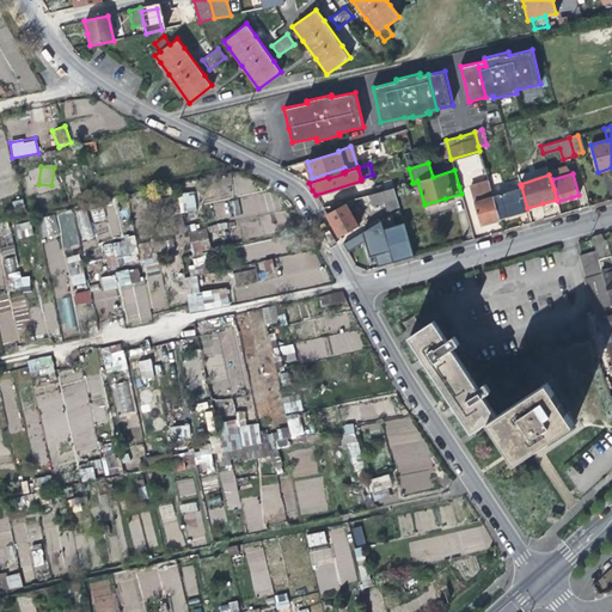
[(490,221),(500,219),(493,195),(488,179),(471,184),(475,201),(473,201),(479,225),(490,221)]
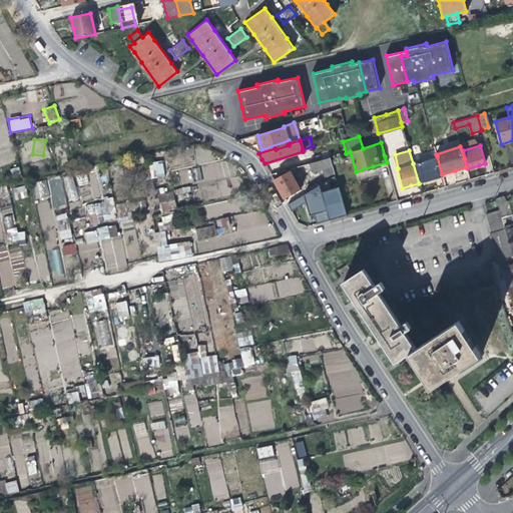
[(311,171),(322,168),(332,165),(329,156),(308,162),(311,171)]
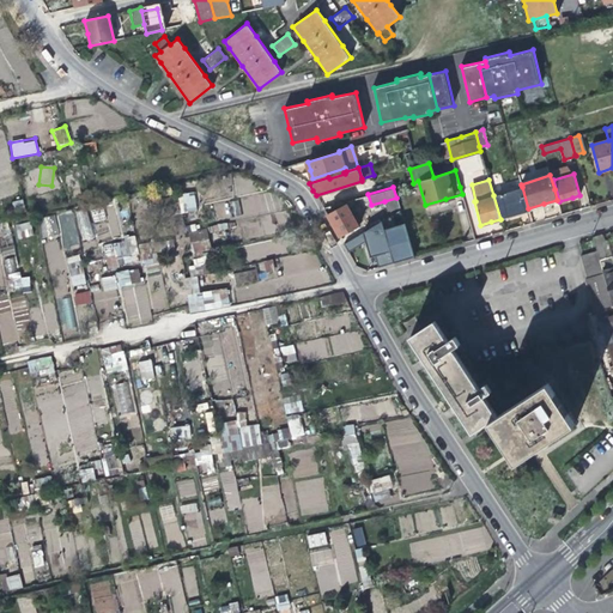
[(522,187),(493,195),(501,219),(515,214),(528,211),(528,208),(522,187)]
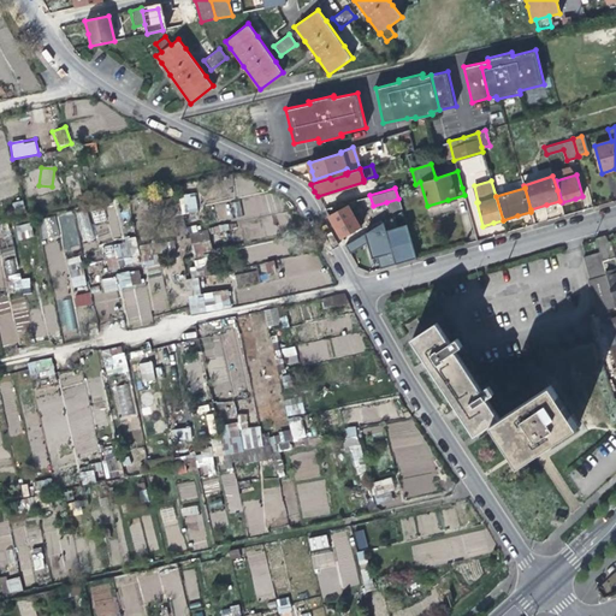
[(182,214),(197,212),(195,194),(179,195),(182,214)]
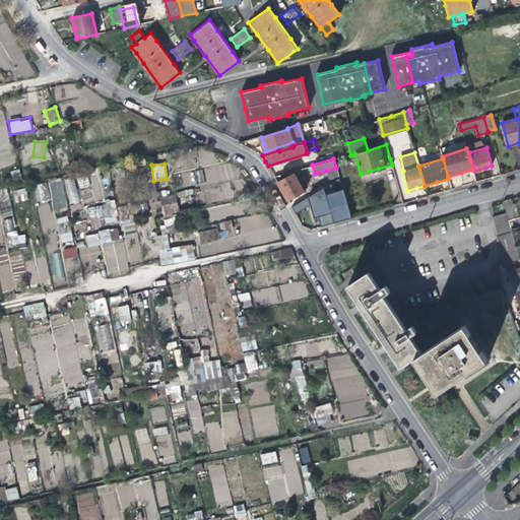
[(338,175),(336,168),(326,171),(328,178),(338,175)]
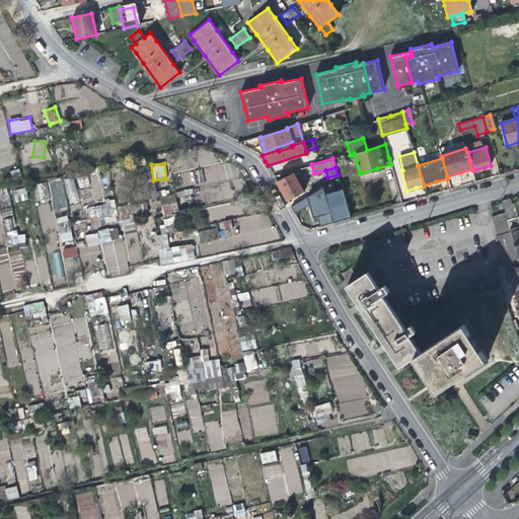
[(195,170),(197,182),(204,181),(202,169),(195,170)]
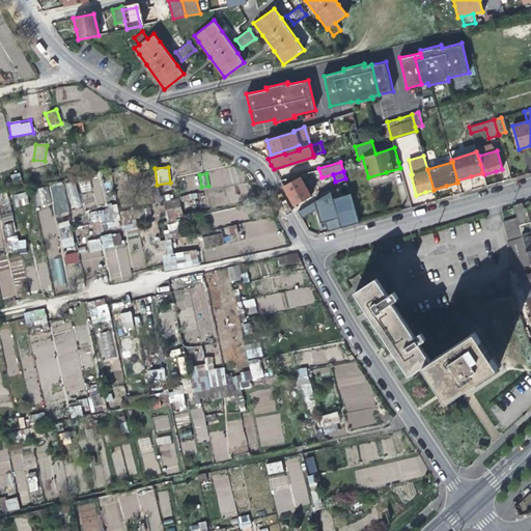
[(299,174),(279,179),(287,193),(295,204),(310,194),(299,174)]
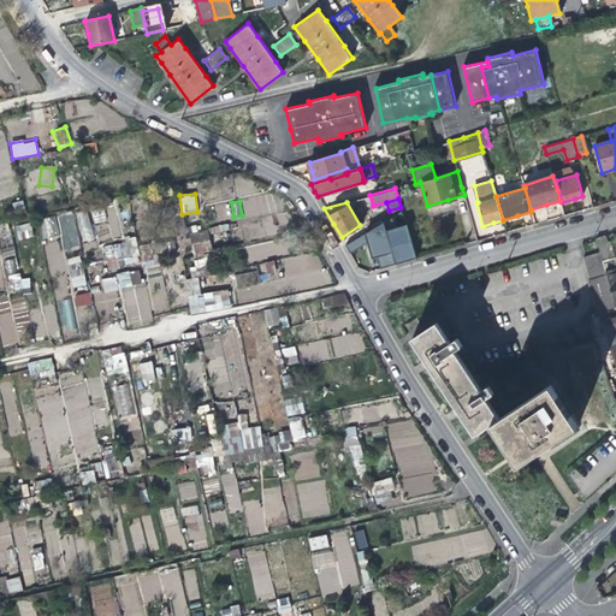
[(107,235),(119,234),(118,207),(93,208),(93,223),(106,221),(107,235)]
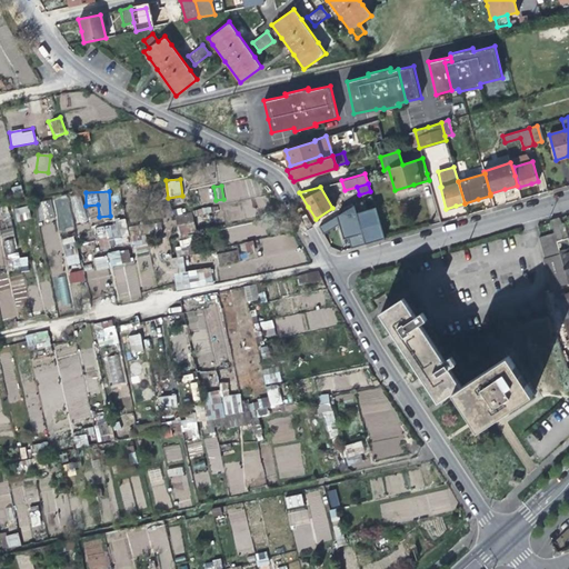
[(73,196),(77,222),(86,221),(82,195),(73,196)]
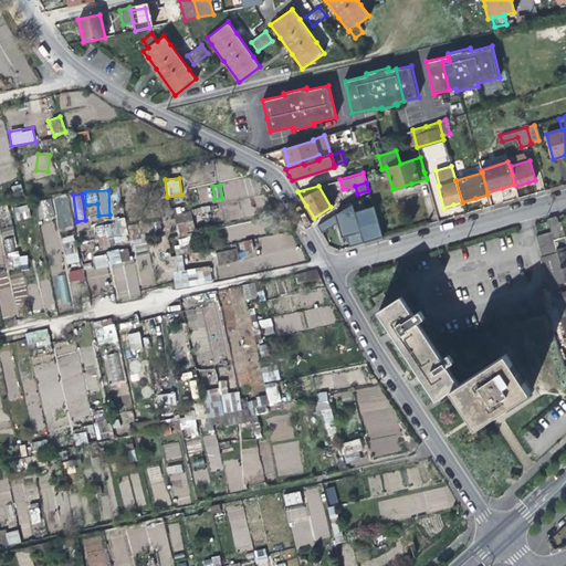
[(56,230),(72,229),(70,197),(54,197),(56,230)]
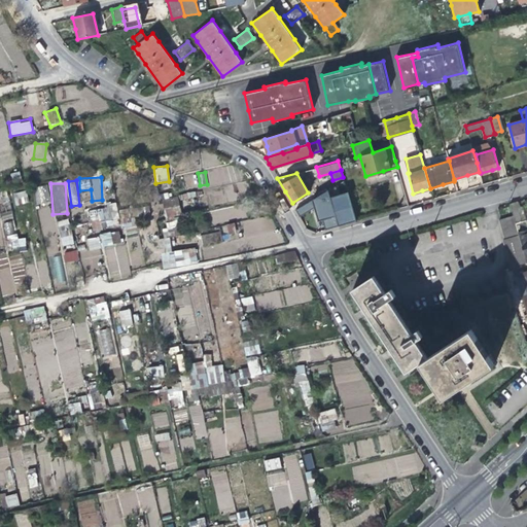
[(39,186),(41,202),(50,201),(49,185),(39,186)]
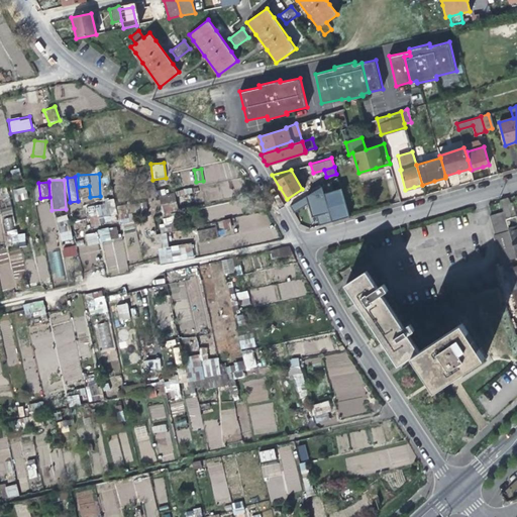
[(321,186),(290,205),(294,211),(308,203),(309,202),(310,205),(308,206),(310,210),(311,216),(316,215),(318,224),(331,221),(321,186)]
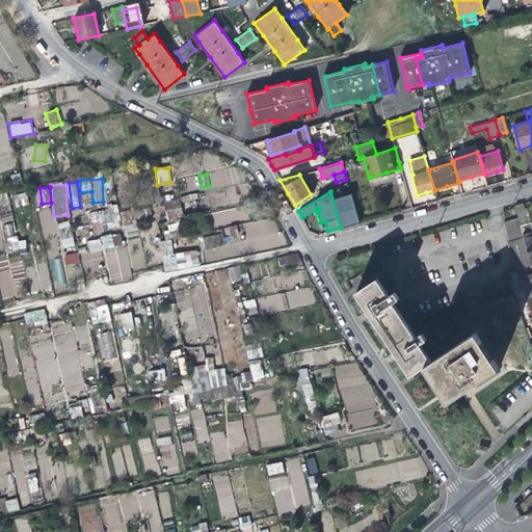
[(16,207),(28,205),(27,193),(14,195),(16,207)]
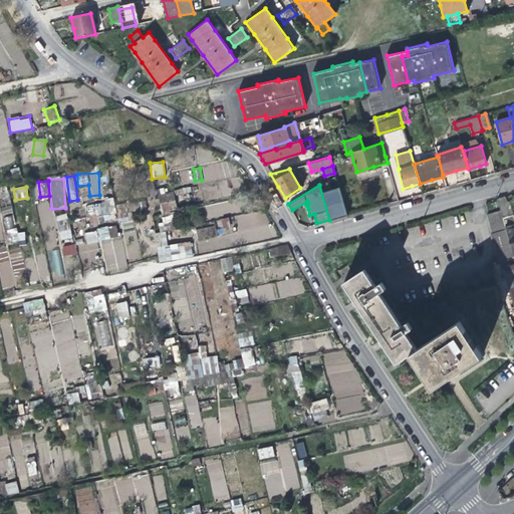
[(175,193),(160,194),(161,213),(176,212),(175,193)]
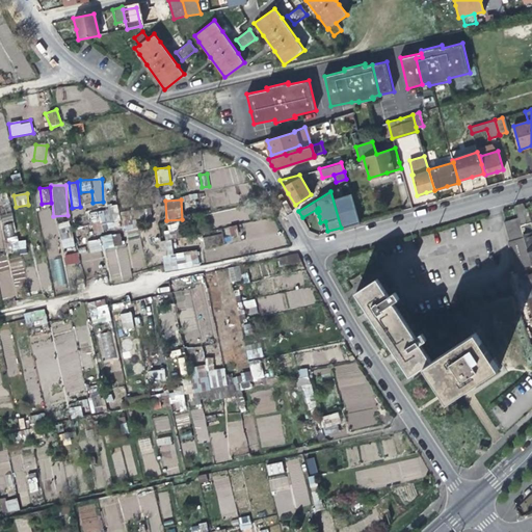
[(526,216),(522,204),(513,206),(517,218),(531,265),(531,264),(531,222),(530,215),(528,215),(526,216)]
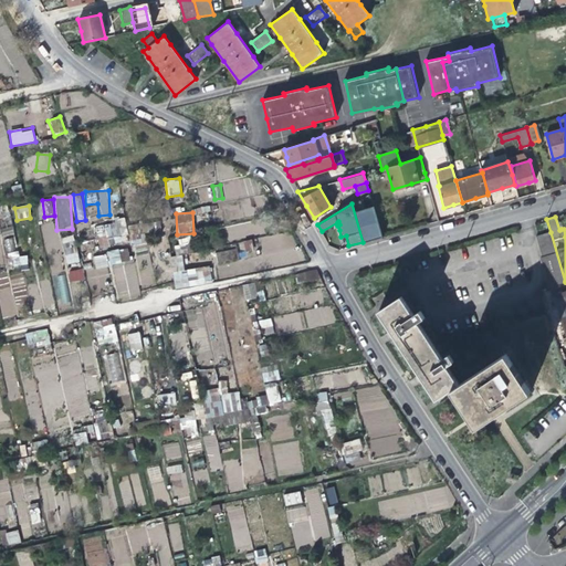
[(97,247),(127,242),(125,220),(95,224),(97,247)]
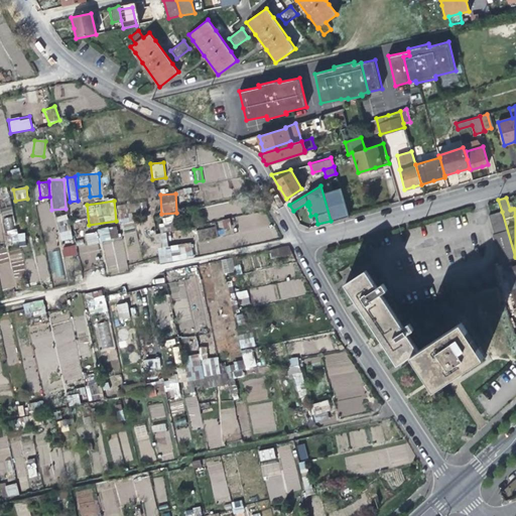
[(499,262),(515,257),(502,212),(495,214),(488,216),(493,235),(492,235),(499,262)]
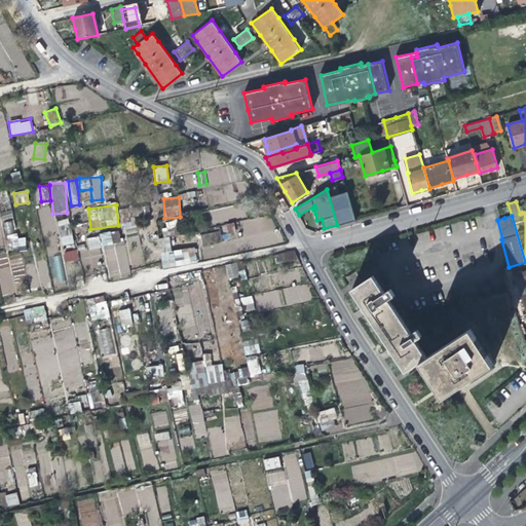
[(57,221),(61,247),(73,243),(69,219),(57,221)]
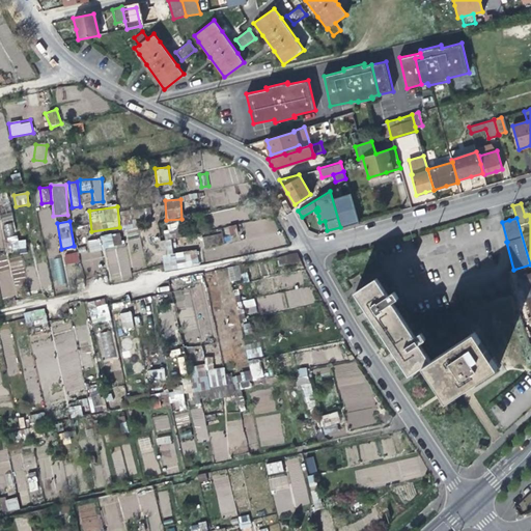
[(6,236),(15,234),(12,222),(3,224),(6,236)]
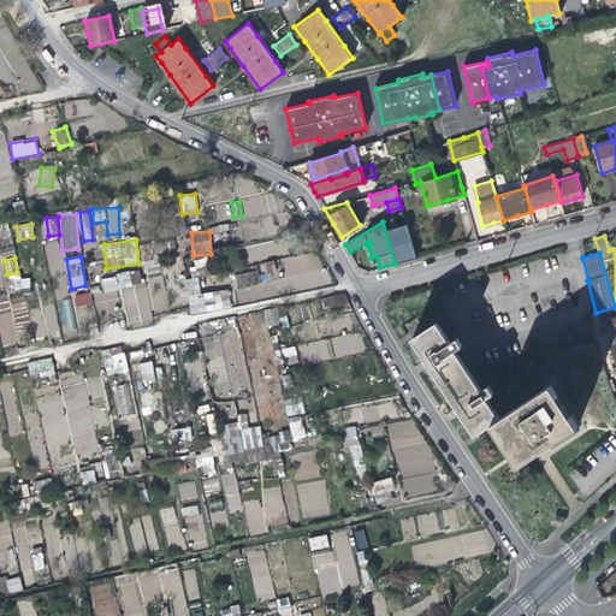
[(189,265),(193,277),(209,272),(206,259),(189,265)]
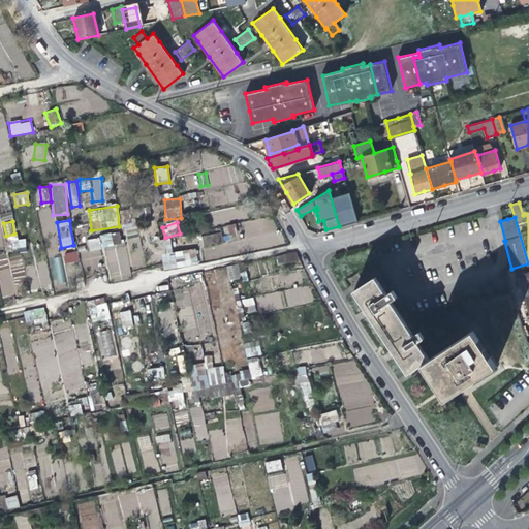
[(235,224),(221,226),(222,232),(201,235),(203,245),(237,240),(235,224)]
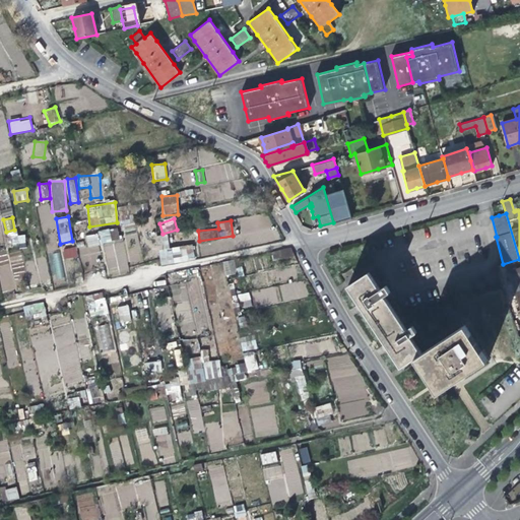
[(103,244),(108,276),(128,272),(121,228),(85,234),(87,246),(103,244)]
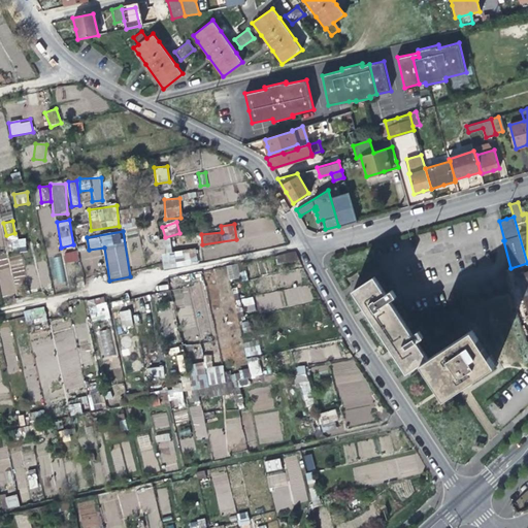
[(25,238),(18,239),(17,234),(7,236),(9,252),(26,249),(25,238)]
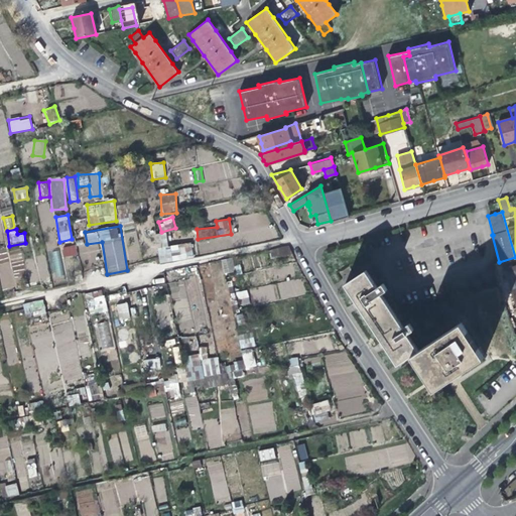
[(155,234),(160,263),(194,257),(190,243),(168,246),(165,233),(155,234)]
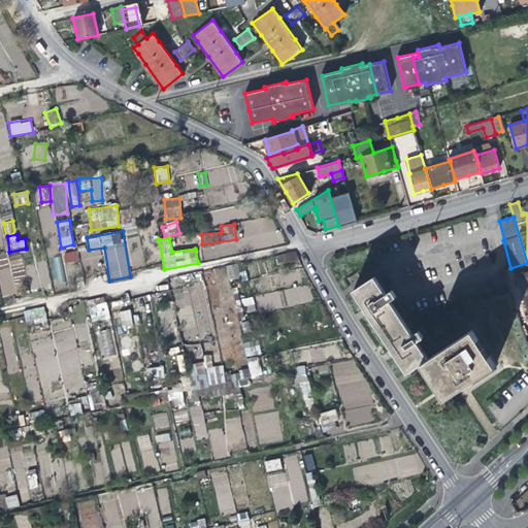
[(65,263),(79,261),(77,251),(63,253),(65,263)]
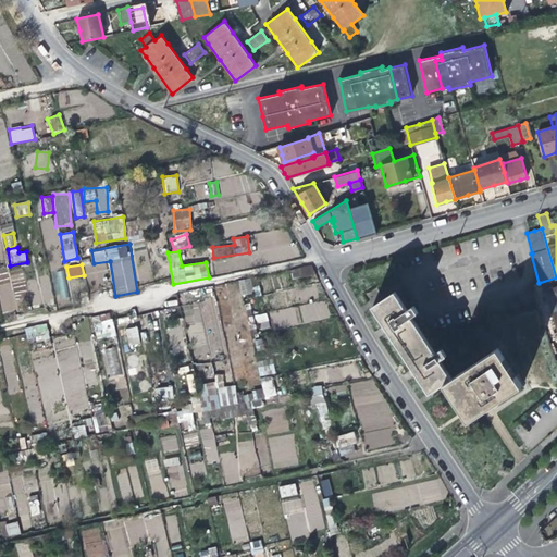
[(556,333),(556,287),(543,293),(556,333)]
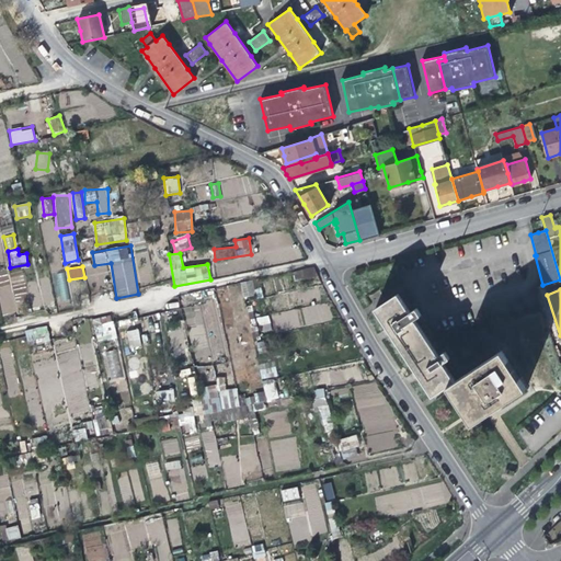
[(389,330),(403,352),(426,338),(414,319),(422,313),(418,307),(410,311),(398,293),(375,308),(389,330)]
